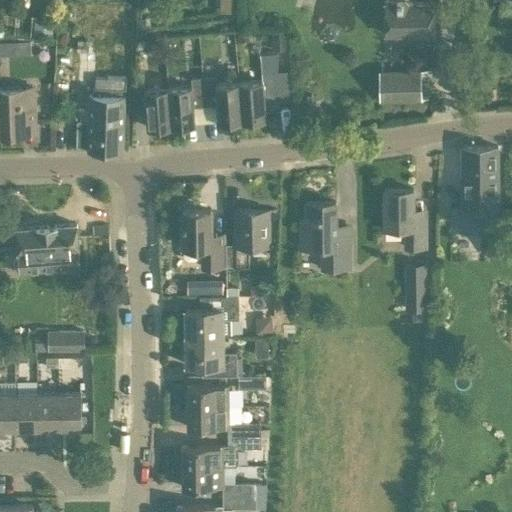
[(433,0),(384,0),(385,34),(434,33),(433,0)]
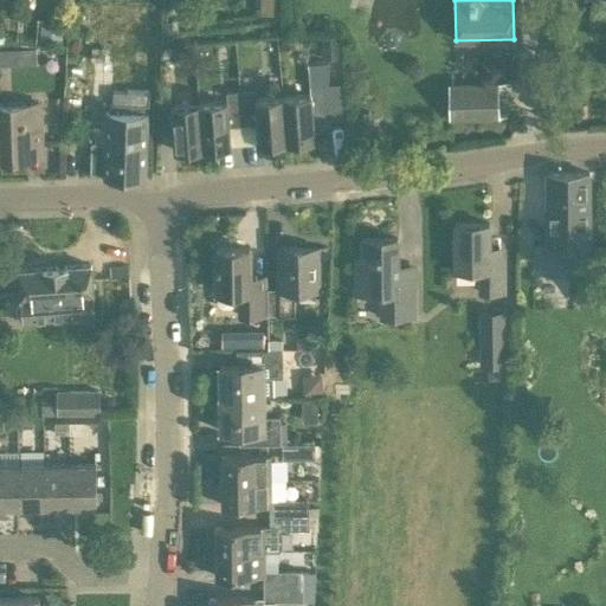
[(162,23),(162,40),(172,40),(172,23),(162,23)]
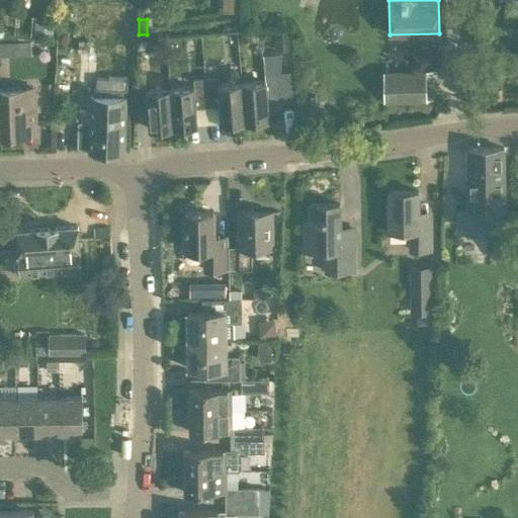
[(93,48),(92,66),(96,66),(95,96),(126,97),(130,21),(119,21),(119,33),(97,32),(97,48),(93,48)]
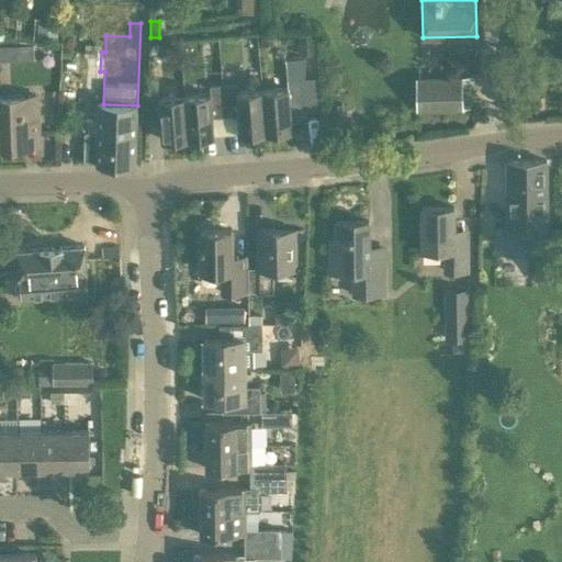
[(316,32),(298,33),(299,53),(317,52),(316,32)]
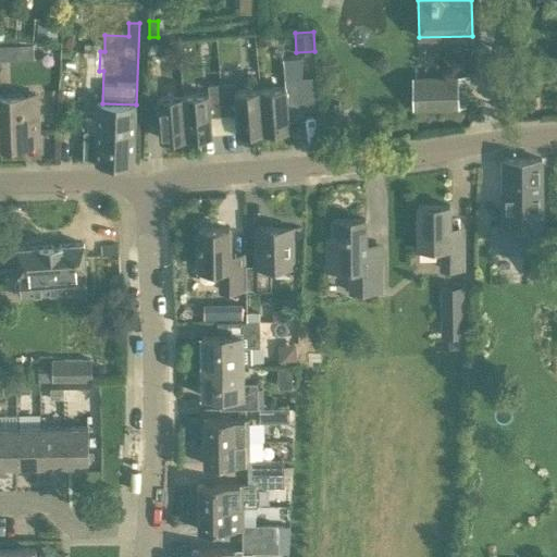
[(14,44),(0,44),(0,58),(14,58),(14,44)]
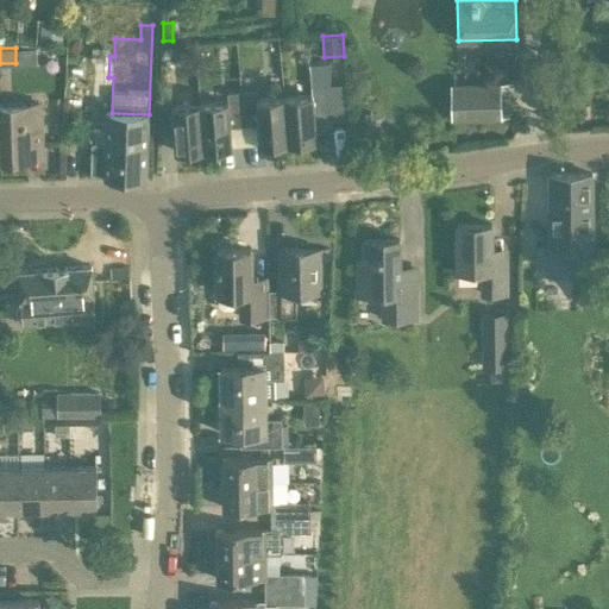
[(312,94),(284,96),(288,142),(316,139),(315,120),(328,119),(326,86),(330,86),(331,63),(309,64),(312,94)]
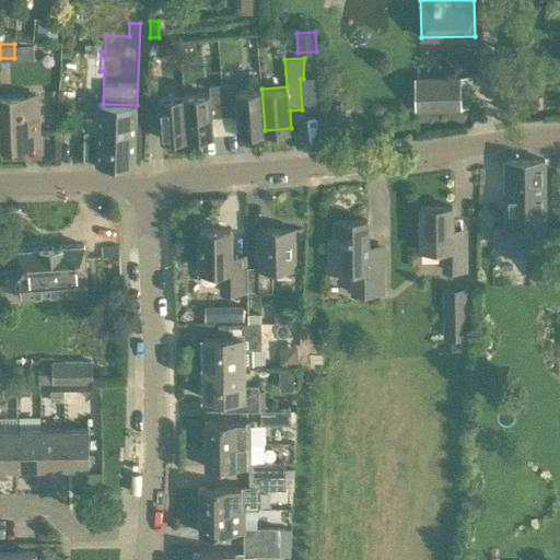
[(459,77),(416,78),(417,107),(461,106),(459,77)]
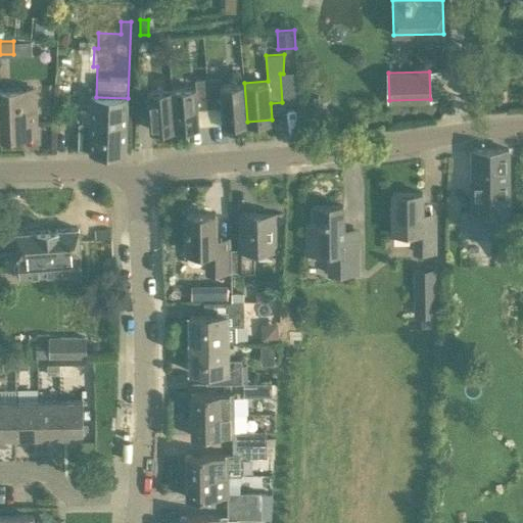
[(220,78),(207,79),(209,108),(222,107),(224,124),(247,122),(244,83),(221,85),(220,78)]
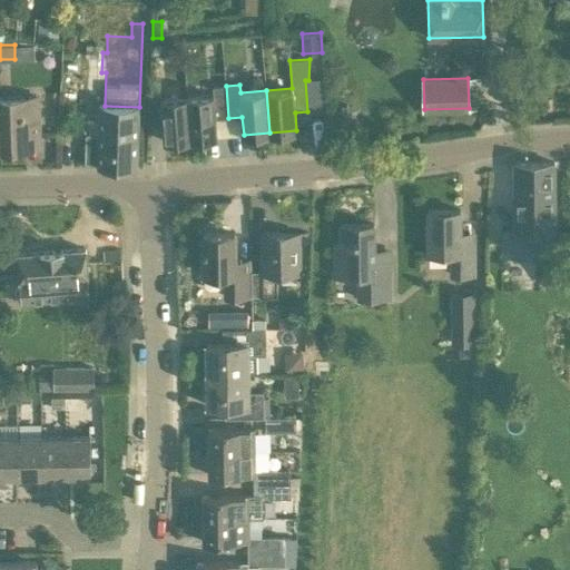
[(214,95),(187,97),(190,139),(217,137),(216,119),(228,118),(226,86),(213,87),(214,95)]
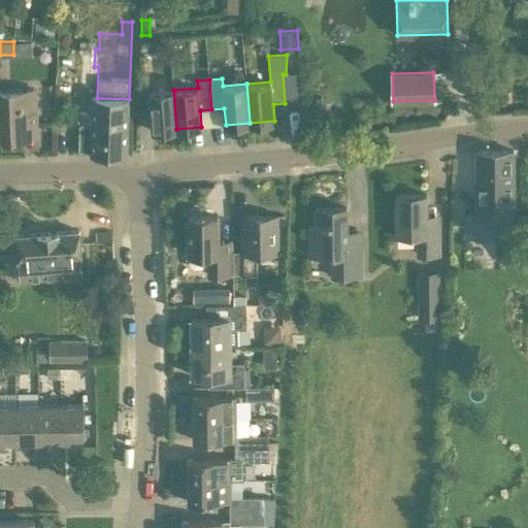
[(139,85),(137,116),(151,114),(153,131),(176,129),(173,90),(150,92),(150,84),(139,85)]
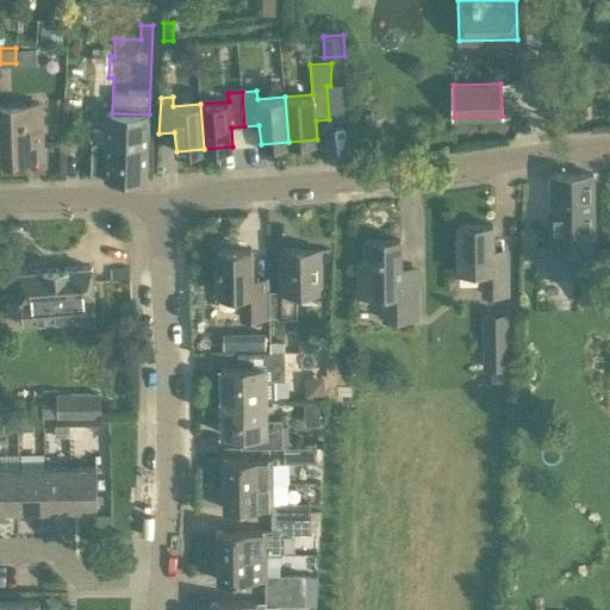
[(41,104),(0,105),(0,159),(29,159),(27,144),(42,143),(41,104)]
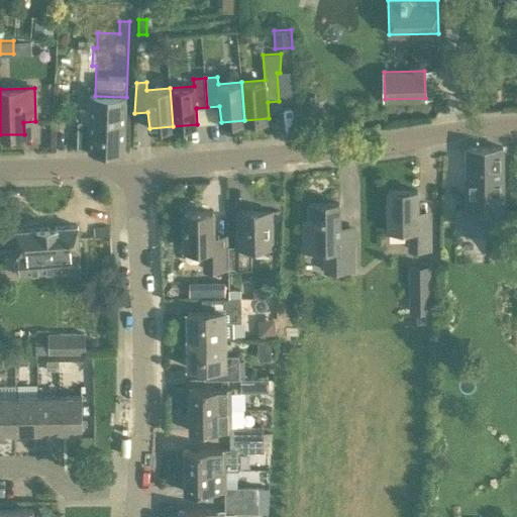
[(487,89),(487,98),(499,98),(499,89),(495,89),(487,89)]
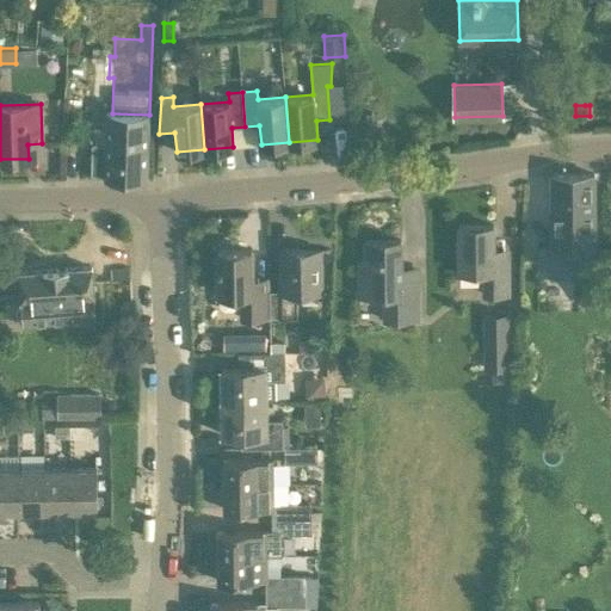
[(372,111),(358,112),(358,124),(372,123),(372,111)]
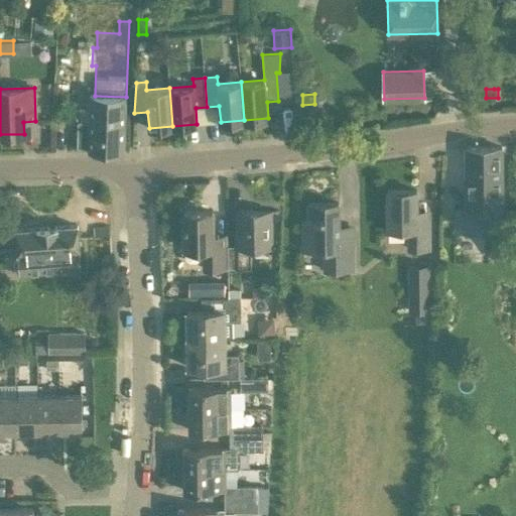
[(79,123),(78,146),(88,146),(88,150),(124,151),(126,97),(95,96),(90,96),(89,123),(79,123)]
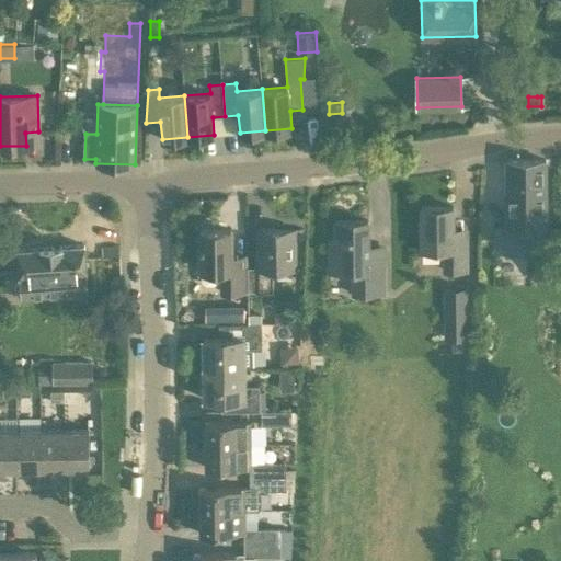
[(350,115),(321,116),(322,134),(351,133),(350,115)]
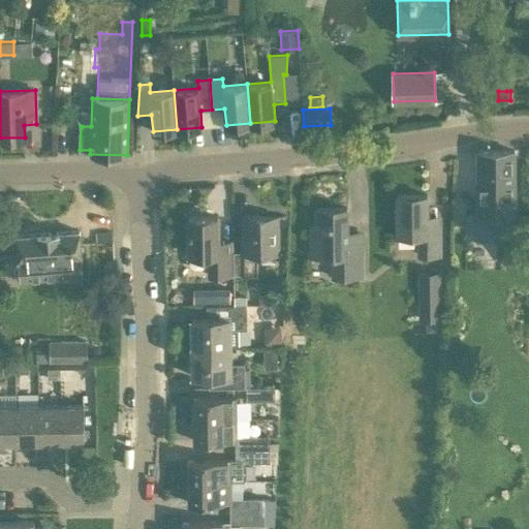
[(465,215),(465,229),(468,229),(510,229),(515,229),(515,214),(514,214),(514,213),(515,213),(515,151),(515,150),(477,150),(477,155),(477,213),(478,213),(478,215),(465,215)]
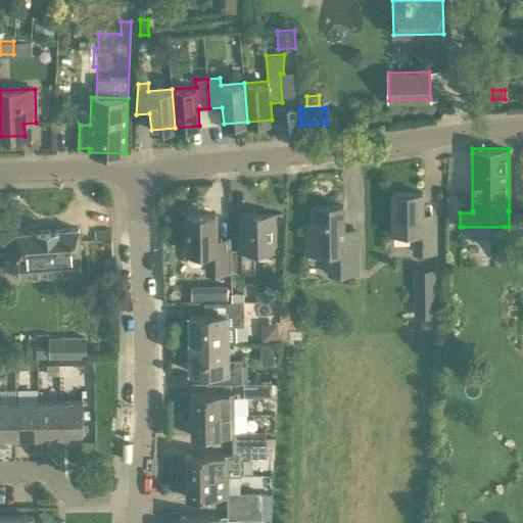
[(423,193),(392,193),(393,232),(414,232),(415,251),(435,251),(435,225),(423,225),(423,193)]
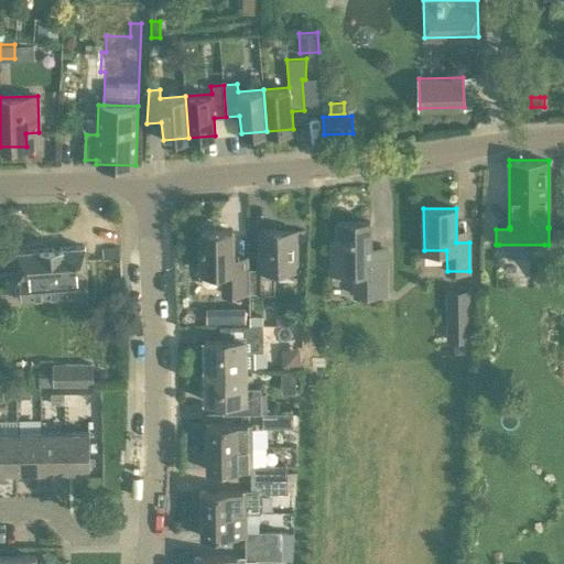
[(334,242),(334,270),(354,270),(354,295),(386,294),(386,261),(368,261),(368,224),(339,224),(339,242),(334,242)]
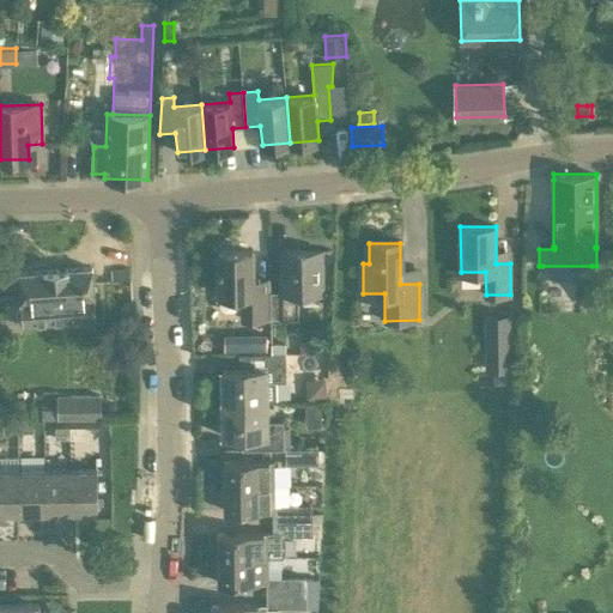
[(252,250),(218,252),(219,295),(219,307),(224,311),(237,311),(240,308),(242,307),(242,319),(269,319),(269,293),(269,279),(253,279),(252,250)]
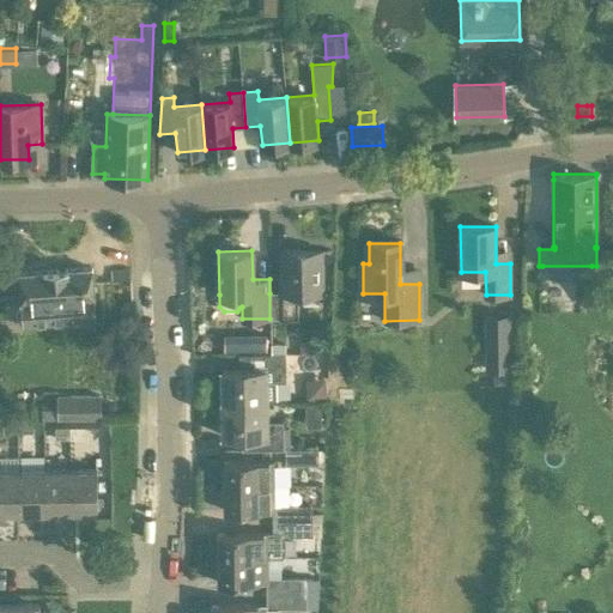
[(283,293),(269,293),(269,319),(271,319),(298,317),(298,293),(322,293),(322,250),(283,250),(283,292),(283,293)]
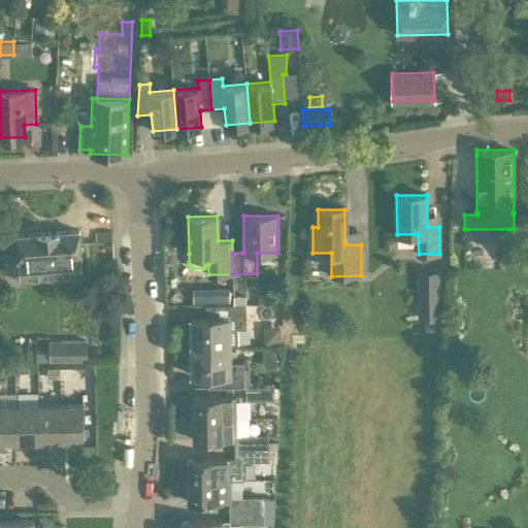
[(79,230),(17,235),(18,259),(19,259),(21,278),(81,273),(80,255),(81,255),(79,230)]
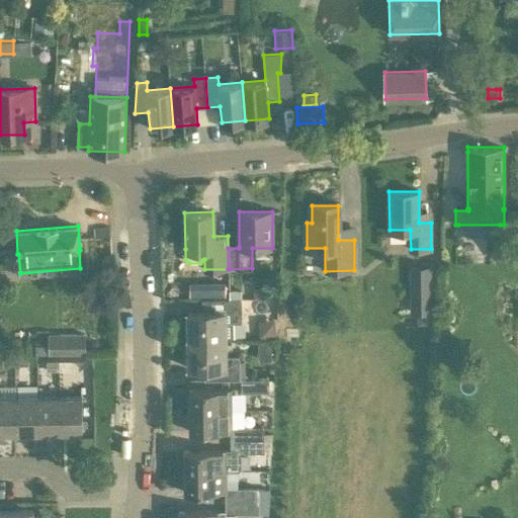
[(517,237),(493,237),(492,257),(517,257),(517,237)]
